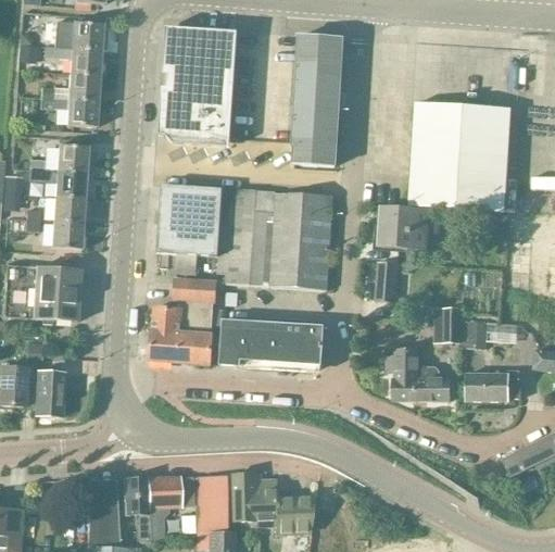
[(73,37),(72,47),(100,49),(102,23),(91,23),(92,16),(78,15),(77,22),(73,22),(73,37)]
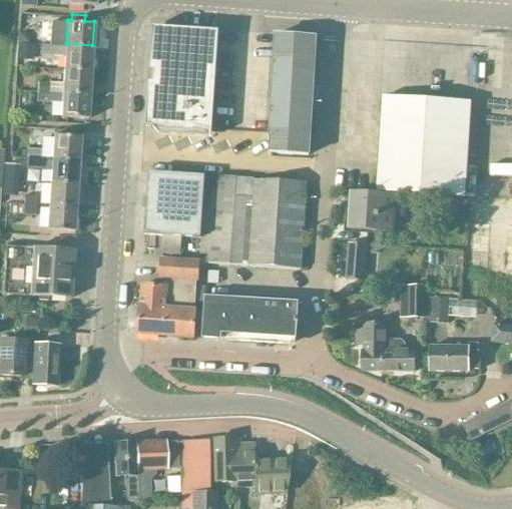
[(158,22),(150,121),(154,121),(162,129),(211,133),(219,26),(158,22)]
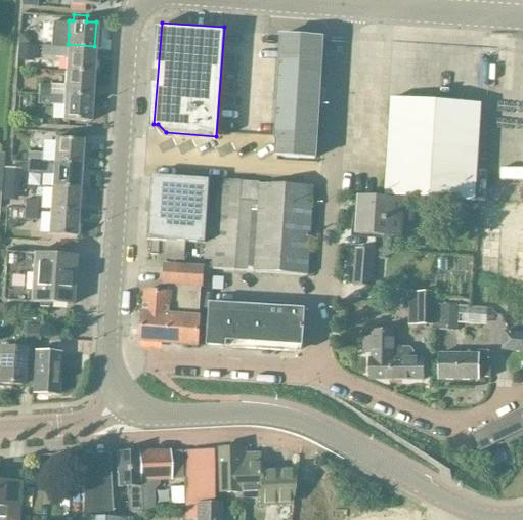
[(282,32),(275,138),(278,138),(277,153),(314,156),(322,35),(282,32)]
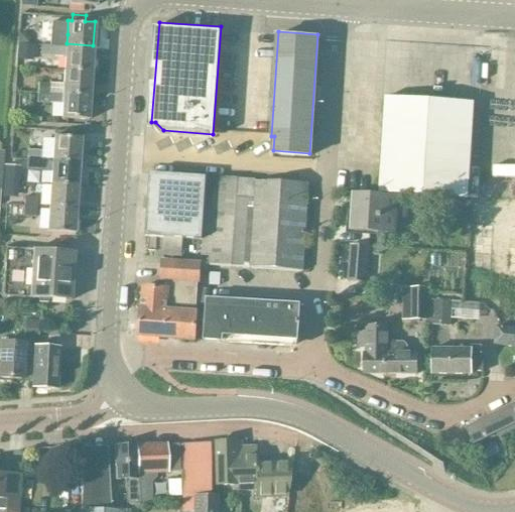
[(42,33),(41,42),(53,42),(67,43),(68,34),(54,33),(42,32),(42,33)]
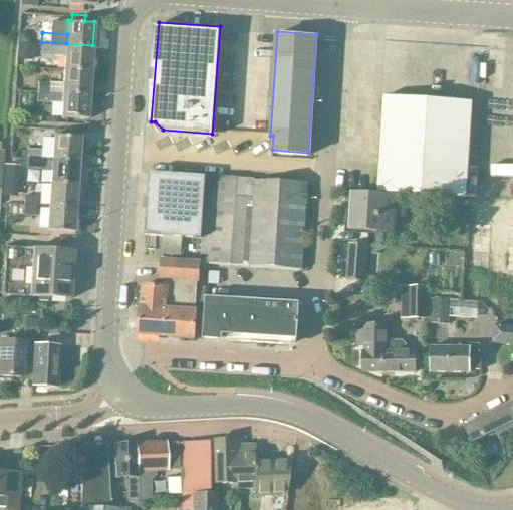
[(41,42),(40,52),(52,53),(53,44),(53,42),(41,42)]
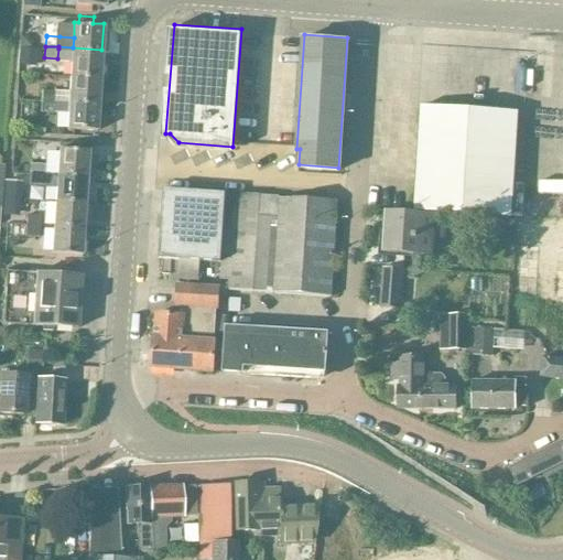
[(73,47),(71,74),(100,75),(101,50),(73,47)]
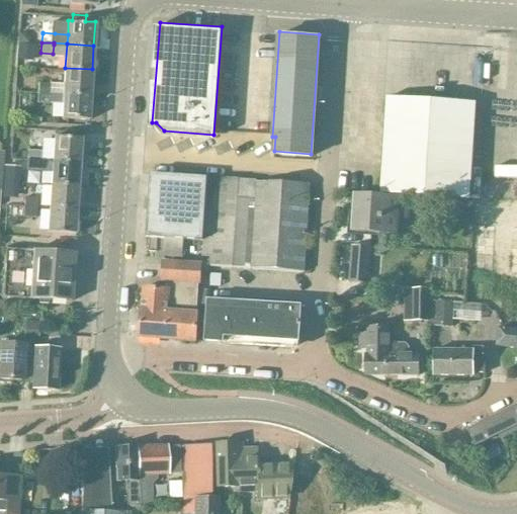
[(64,82),(64,91),(90,93),(92,69),(65,68),(64,82)]
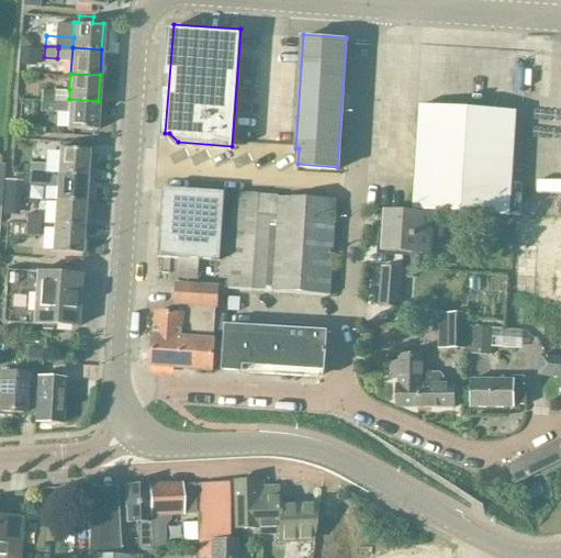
[(42,87),(42,98),(54,99),(69,99),(69,89),(55,88),(42,87)]
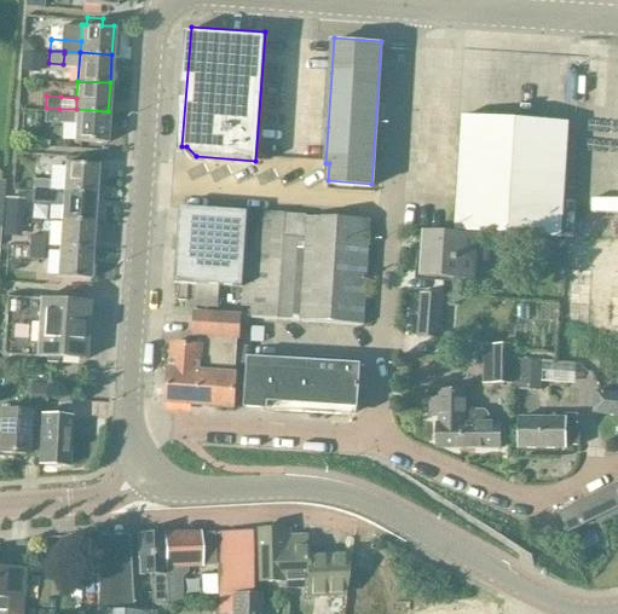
[(46,108),(45,119),(59,120),(59,109),(46,108)]
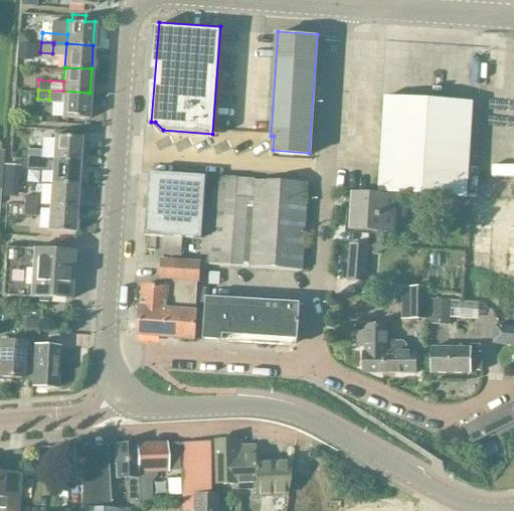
[(63,91),(61,115),(88,117),(90,93),(63,91)]
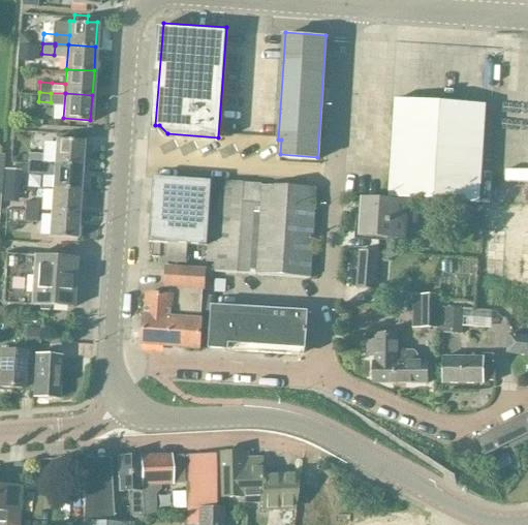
[(391,191),(480,197),(487,100),(397,94),(391,191)]
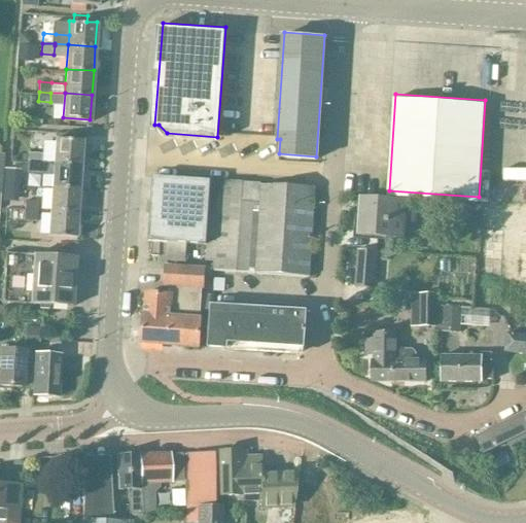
[(56,137),(54,161),(81,163),(83,139),(56,137)]
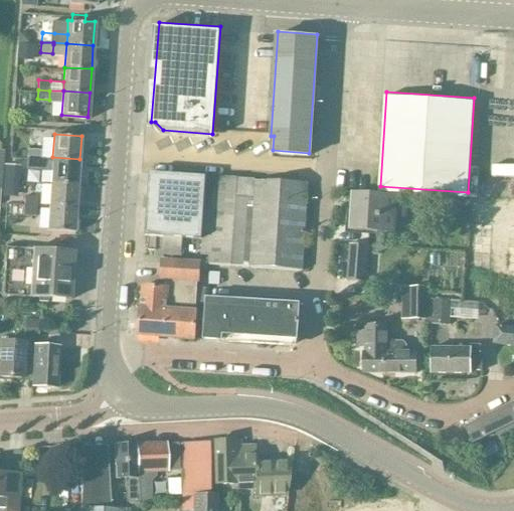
[(28,147),(27,156),(40,157),(41,148),(28,147)]
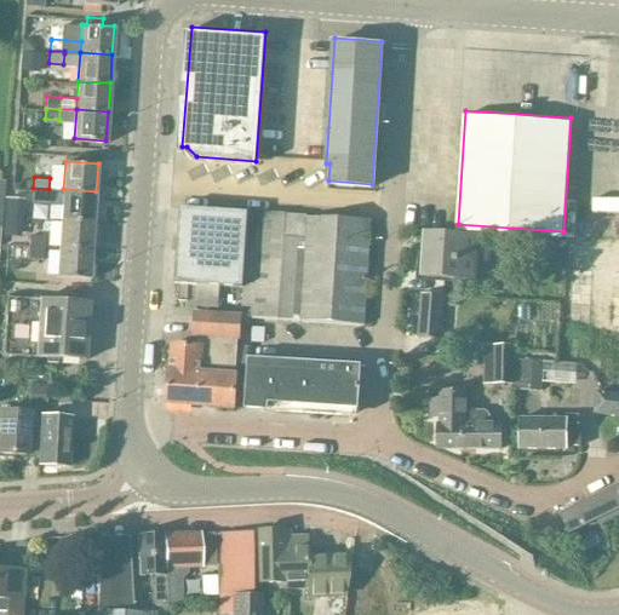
[(33,188),(33,200),(47,201),(49,189),(33,188)]
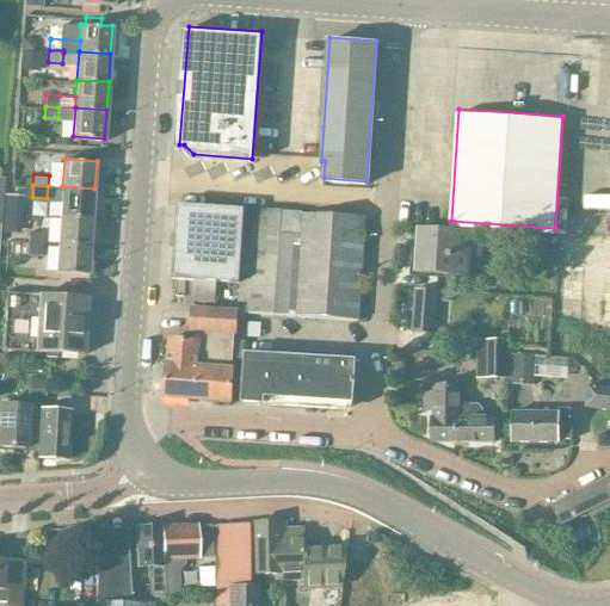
[(62,186),(61,214),(93,216),(94,189),(62,186)]
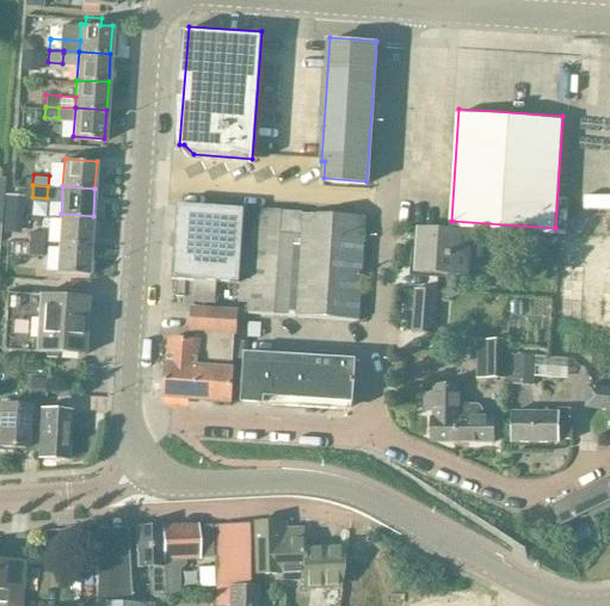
[(178,202),(173,276),(192,277),(192,278),(216,279),(239,280),(244,206),(178,202)]
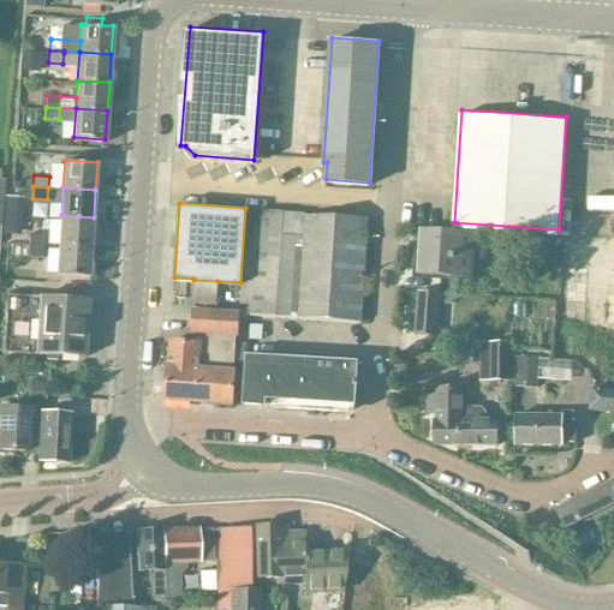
[(246,208),(242,300),(250,301),(249,311),(361,318),(364,276),(364,262),(368,216),(361,216),(305,213),(304,209),(274,208),(248,205),(246,208)]
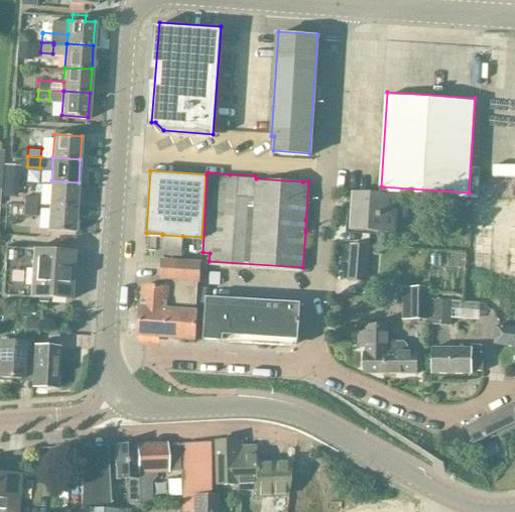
[(51,180),(49,205),(77,206),(79,182),(51,180)]
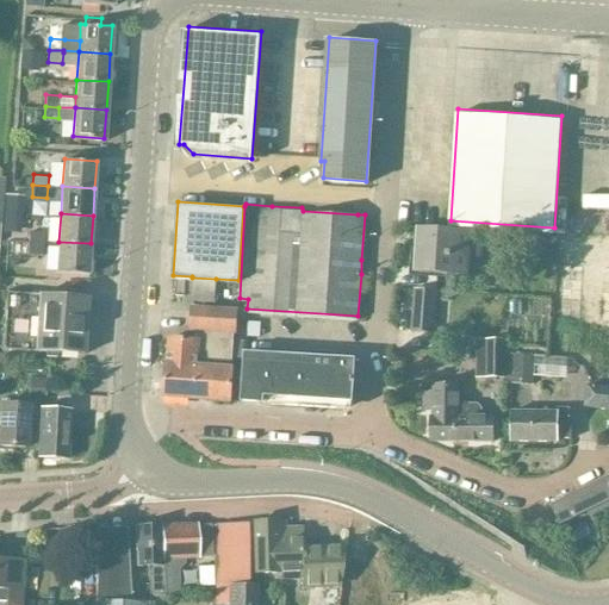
[(467,270),(468,253),(480,253),(482,231),(470,230),(420,226),(417,267),(467,270)]
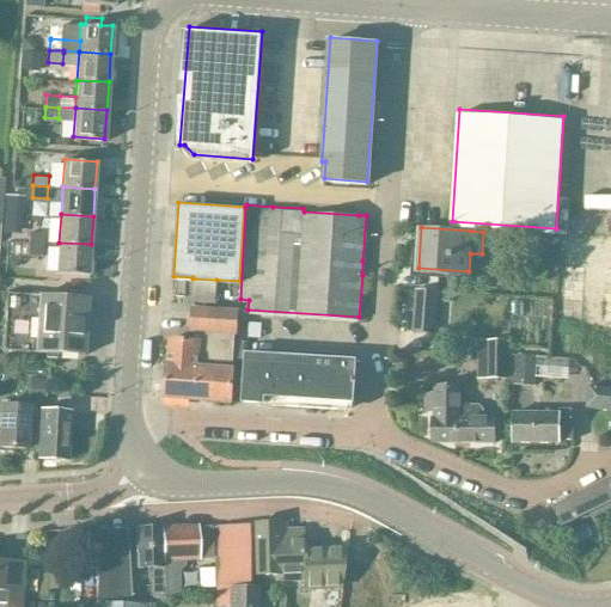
[(30,230),(29,241),(44,243),(46,231),(30,230)]
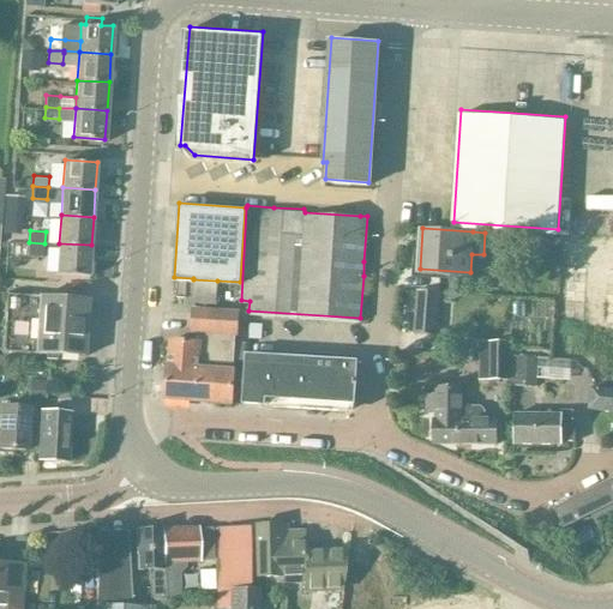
[(29,242),(29,253),(43,254),(44,243),(29,242)]
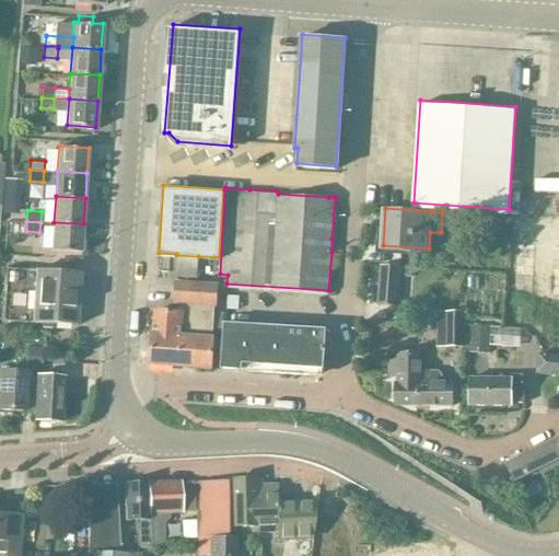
[(82,250),(83,223),(54,222),(53,248),(82,250)]
